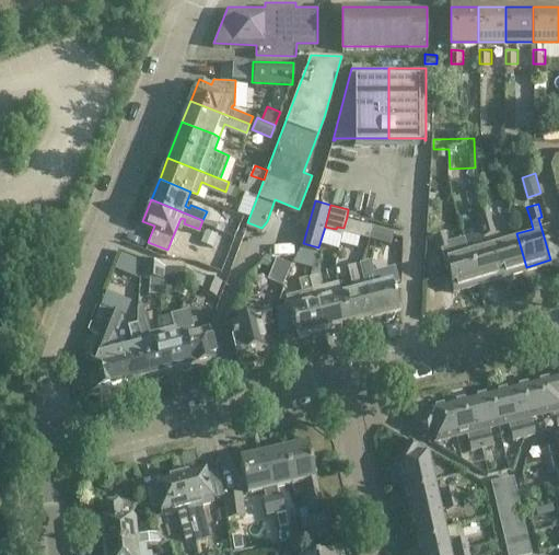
[(489,205),(482,207),(502,274),(526,267),(516,233),(502,238),(500,230),(496,231),(489,205)]
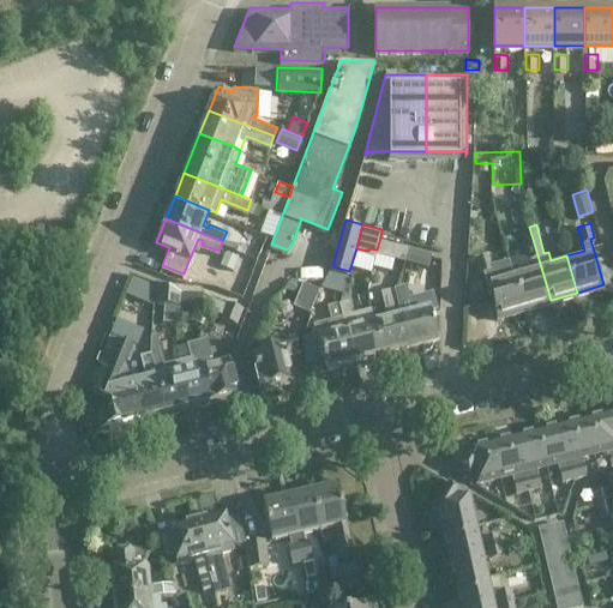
[(522,228),(533,266),(514,271),(524,308),(551,300),(529,227),(522,228)]
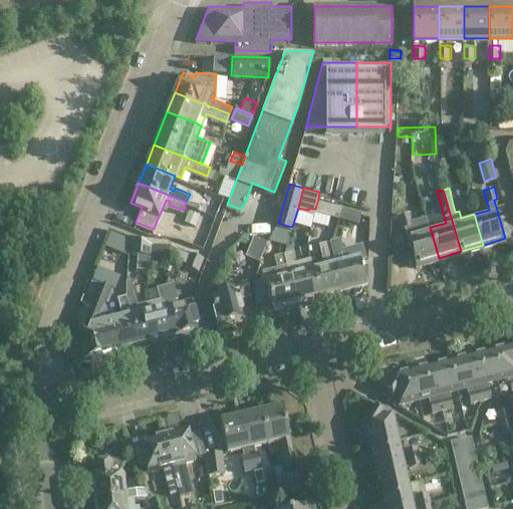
[(318,199),(315,209),(331,214),(334,204),(318,199)]
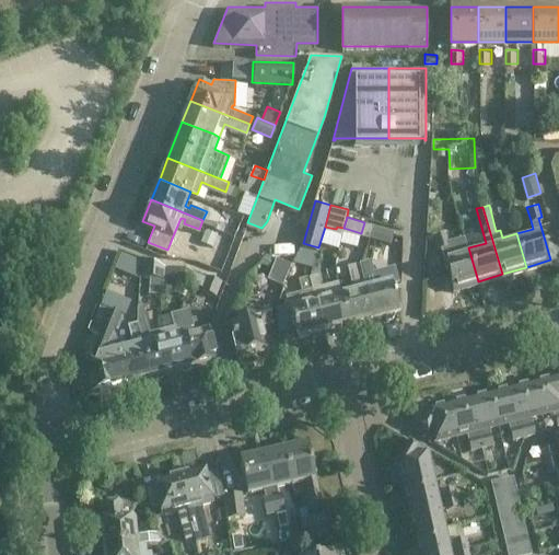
[(374,224),(371,235),(391,242),(394,231),(374,224)]
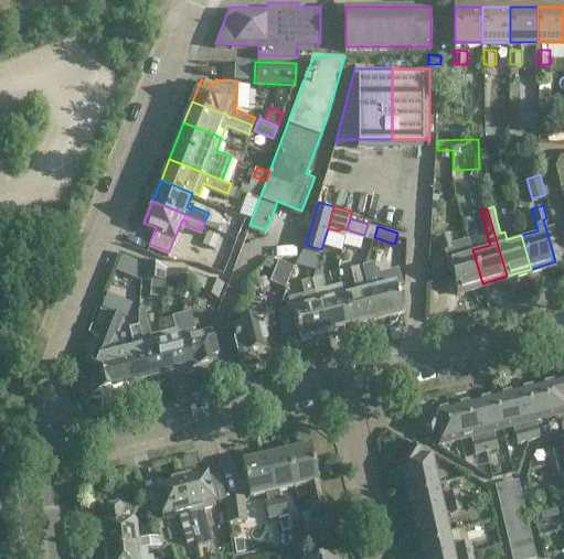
[(219,233),(209,228),(203,240),(214,245),(219,233)]
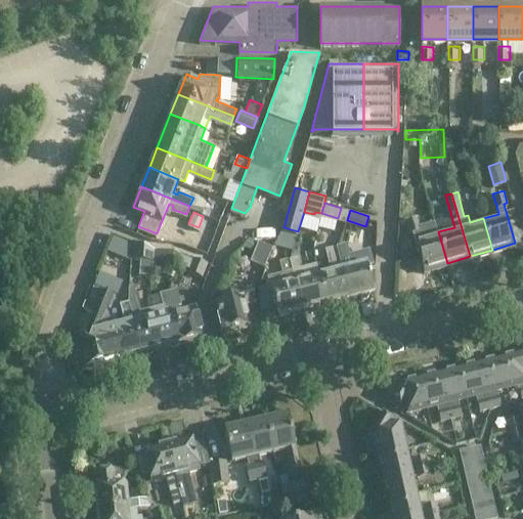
[(416,239),(424,269),(447,263),(438,231),(422,236),(420,228),(417,215),(405,219),(409,231),(412,230),(415,239),(416,239)]
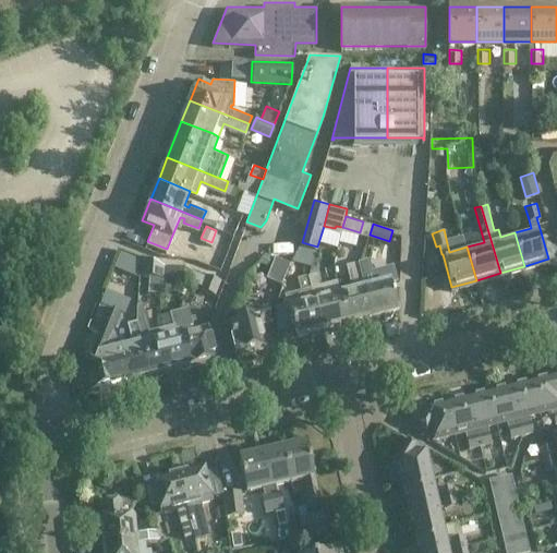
[(140,274),(141,255),(121,248),(114,264),(140,274)]
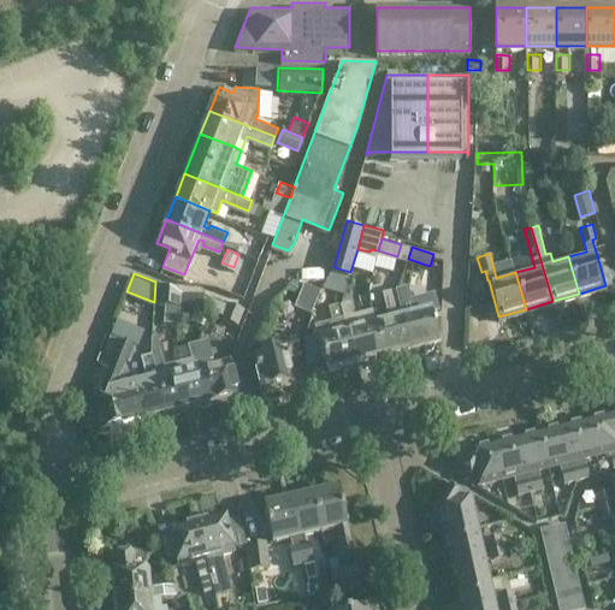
[(288,285),(302,291),(306,282),(294,279),(288,285)]
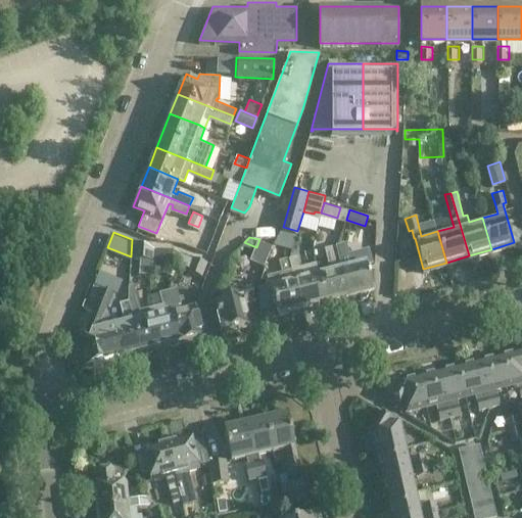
[(133,238),(132,254),(153,256),(153,246),(133,238)]
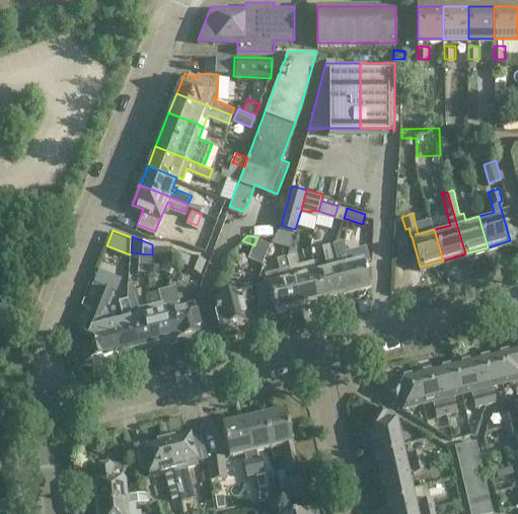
[(257,237),(254,245),(250,254),(262,260),(270,242),(257,237)]
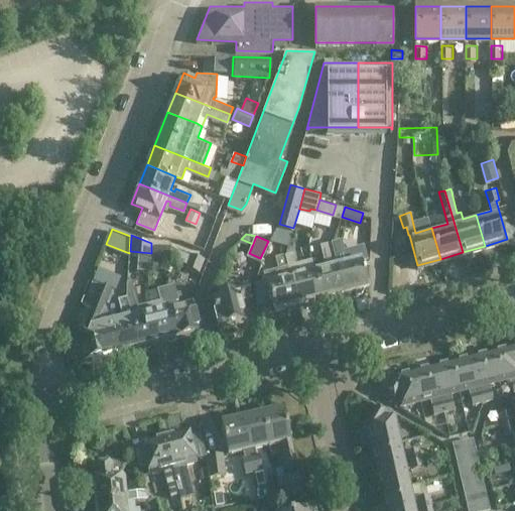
[(343,251),(340,239),(332,241),(335,252),(343,251)]
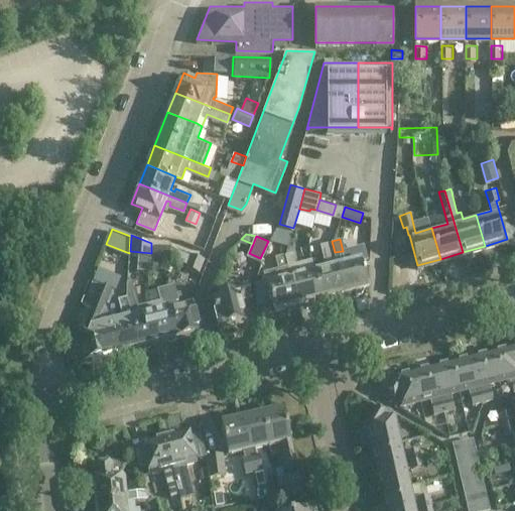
[(345,290),(338,262),(335,252),(332,241),(332,240),(323,242),(329,264),(314,267),(323,300),(335,297),(334,293),(345,290)]
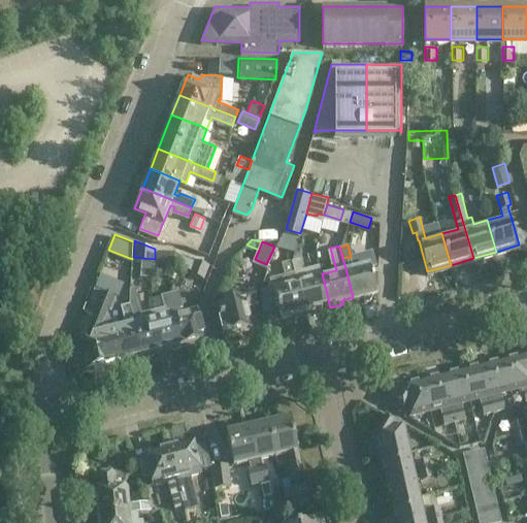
[(330,307),(322,273),(319,263),(303,267),(300,256),(292,258),(305,309),(317,306),(318,311),(330,307)]
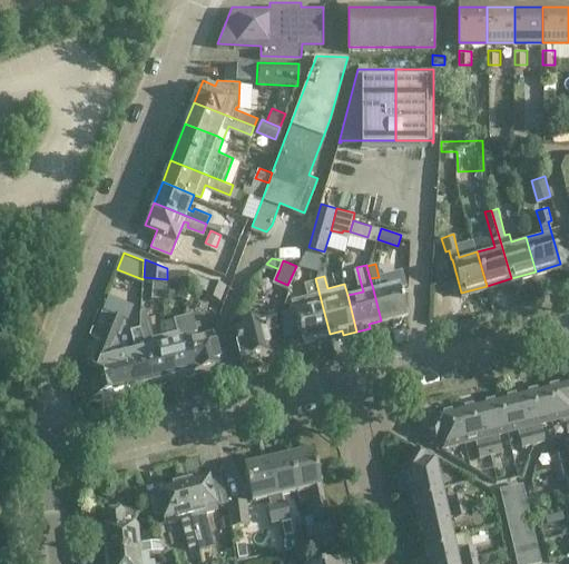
[(212,278),(207,292),(222,297),(227,284),(212,278)]
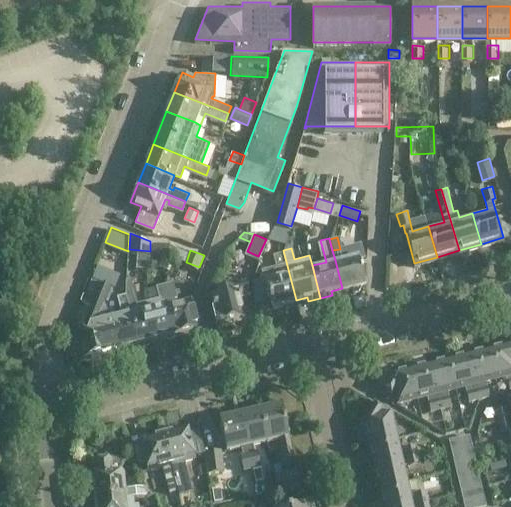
[(296,300),(283,250),(274,252),(277,264),(263,267),(270,296),(266,297),(269,307),(296,300)]
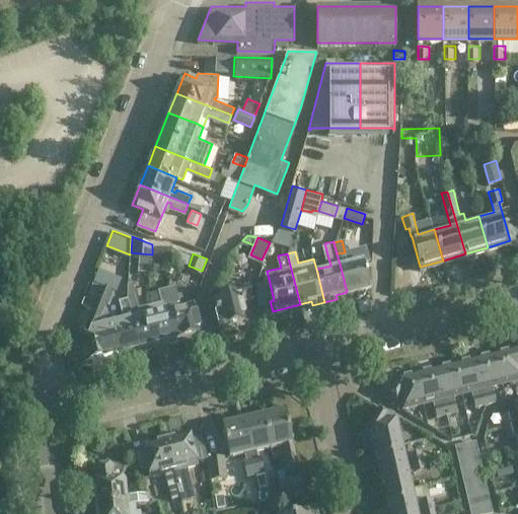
[(369,281),(363,258),(340,264),(347,292),(357,290),(358,293),(365,292),(369,281)]
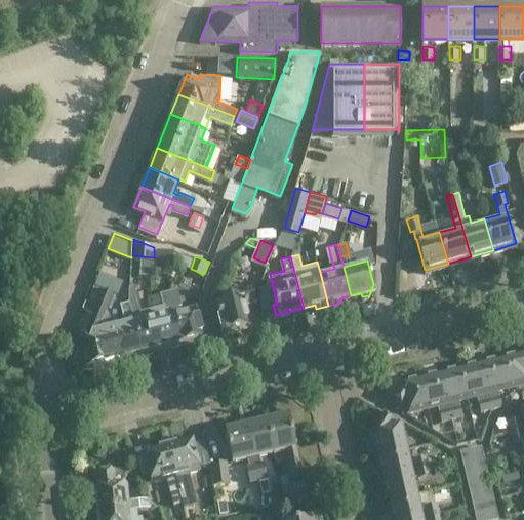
[(129,300),(143,353),(154,350),(154,347),(162,345),(152,304),(139,307),(132,281),(128,282),(128,295),(129,300)]
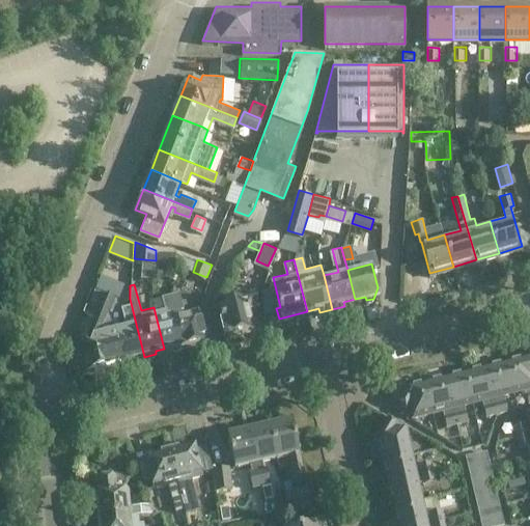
[(256,287),(234,292),(235,297),(220,300),(223,313),(220,314),(224,331),(228,330),(231,334),(254,328),(253,325),(248,304),(259,301),(256,287)]
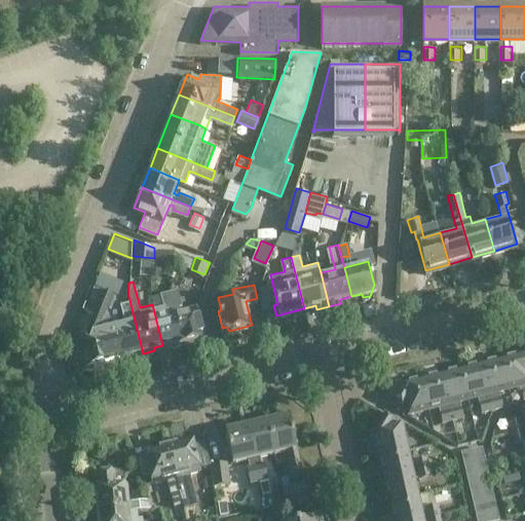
[(88,332),(81,348),(84,361),(89,364),(121,356),(114,326),(109,305),(114,292),(104,288),(86,331),(88,332)]
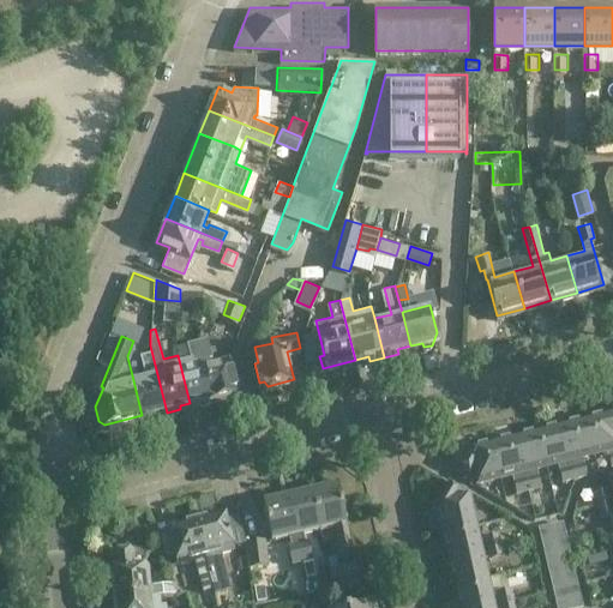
[(215,399),(227,397),(228,393),(239,390),(229,355),(211,360),(210,355),(212,354),(209,336),(199,338),(215,399)]
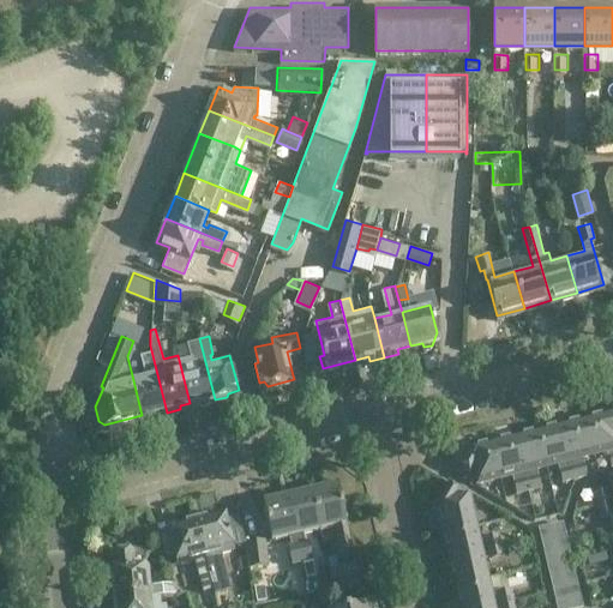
[(199,338),(190,341),(192,351),(178,355),(190,403),(199,401),(203,403),(215,399),(199,338)]
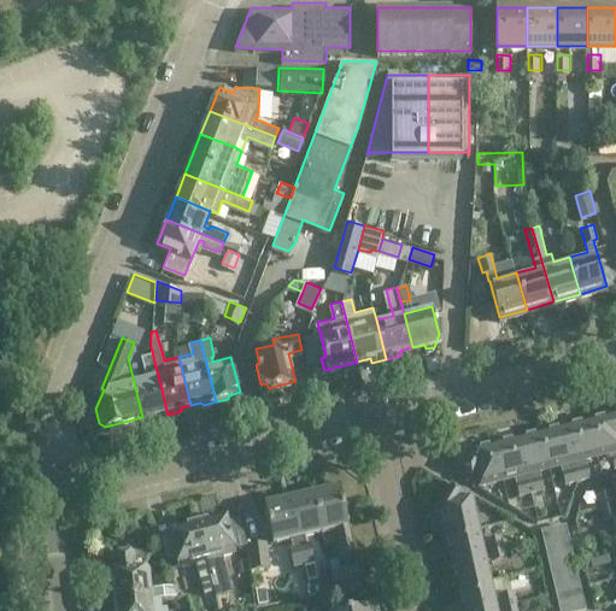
[(142,354),(147,374),(151,372),(152,377),(134,382),(142,417),(153,415),(156,417),(168,415),(152,352),(142,354)]
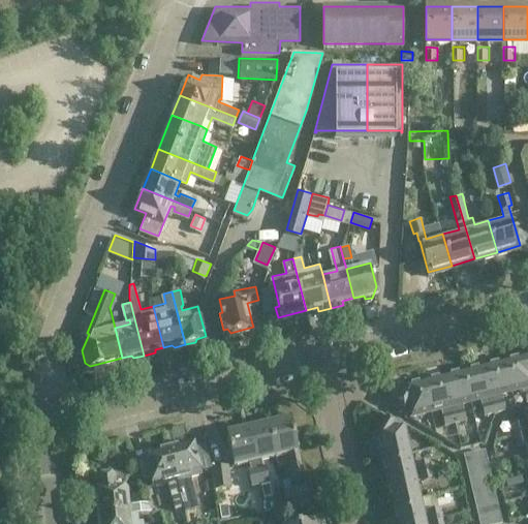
[(527,371),(524,355),(503,359),(511,389),(523,386),(524,391),(525,391),(527,399),(527,371)]
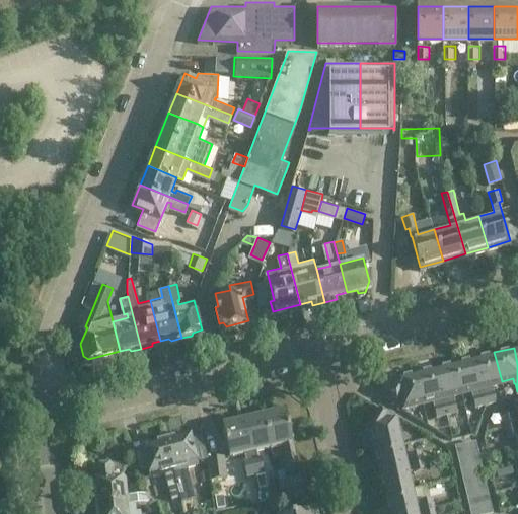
[(497,399),(493,383),(502,381),(494,352),(474,357),(486,401),(497,399)]
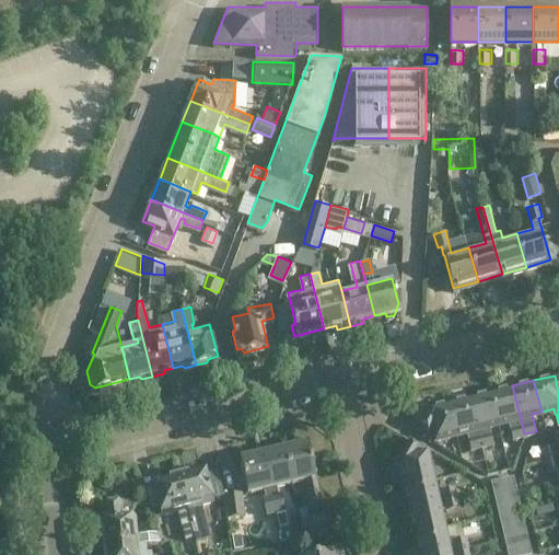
[(499,421),(509,419),(513,437),(524,434),(512,385),(491,391),(499,421)]
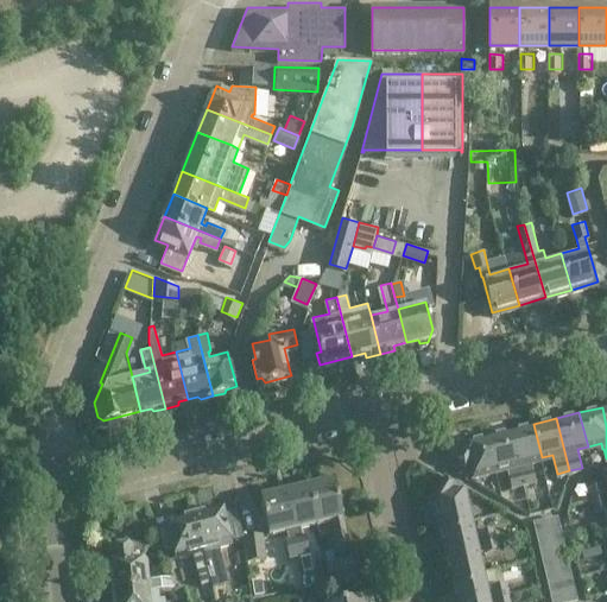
[(536,479),(531,460),(542,457),(533,424),(511,430),(524,482),(536,479)]
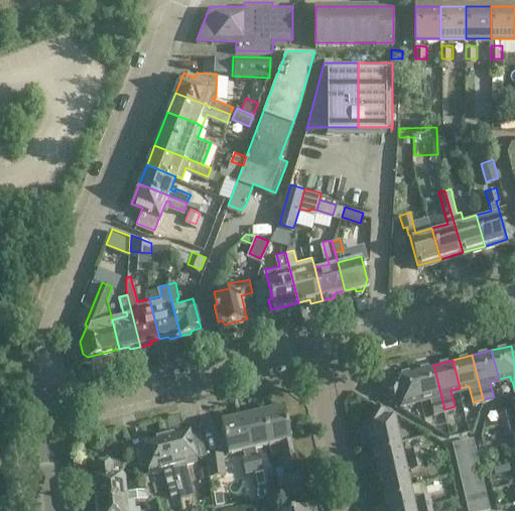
[(421,398),(430,396),(434,411),(444,409),(433,365),(414,369),(421,398)]
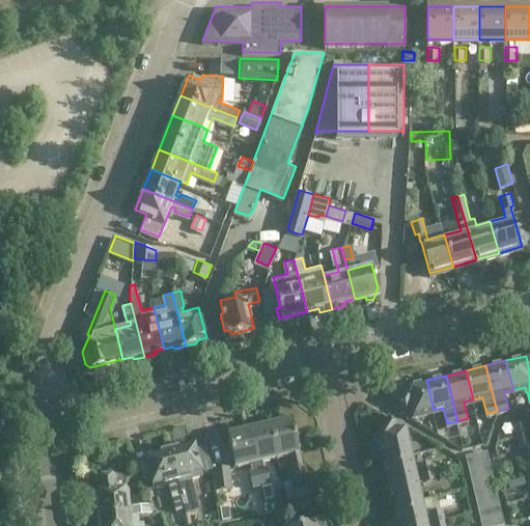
[(434,410),(426,380),(406,385),(406,386),(395,403),(406,410),(407,408),(411,407),(413,415),(434,410)]
